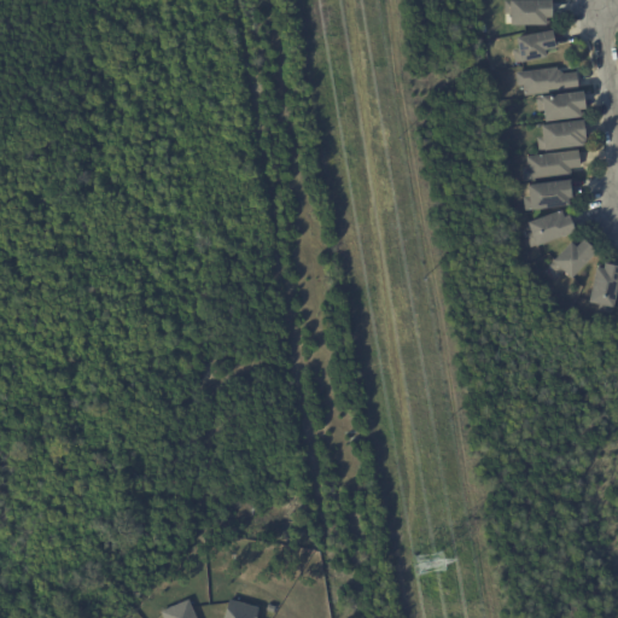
[(549,0),(549,3),(549,23),(544,23),(544,24),(508,24),(508,13),(503,13),(503,0),(549,0)]
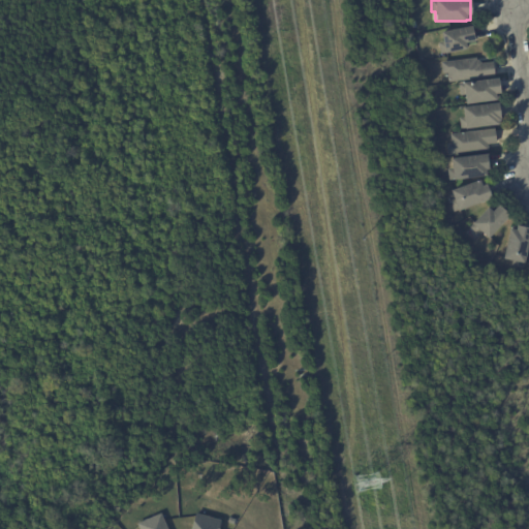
[(471,29),(473,40),(467,41),(468,45),(465,47),(465,49),(440,54),(438,42),(442,41),(440,32),(470,26),(471,29)]
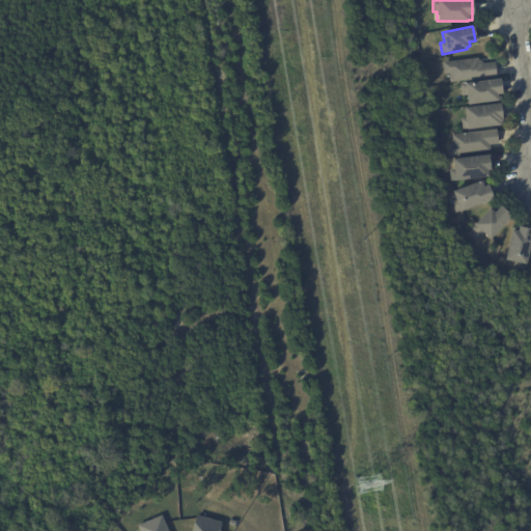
[(478,60),(478,61),(480,60),(482,63),(495,62),(496,77),(450,83),(449,74),(444,74),(443,62),(477,58),(478,60)]
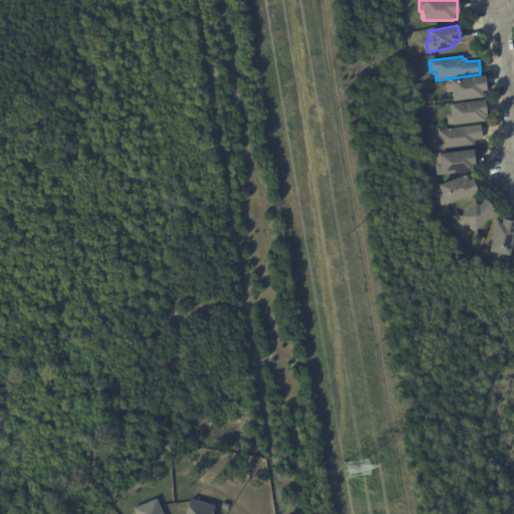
[(483,78),(485,90),(484,90),(484,95),(481,96),(452,100),(451,91),(447,92),(446,81),(449,80),(449,79),(483,75),(483,78)]
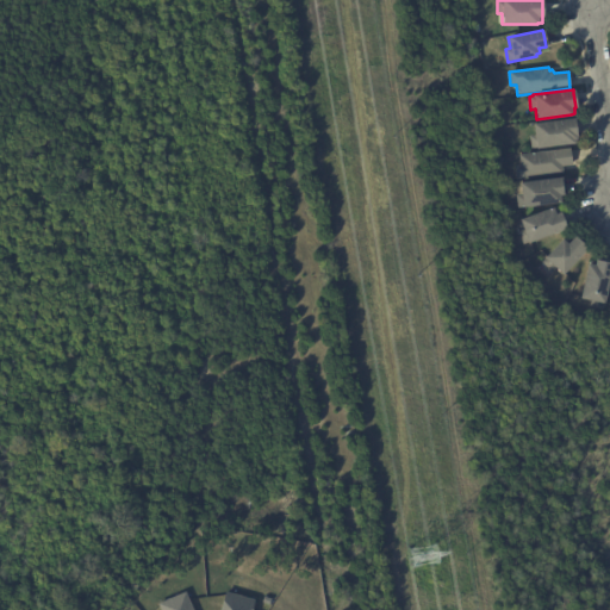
[(574,122),(576,136),(574,136),(574,138),(572,139),(572,143),(531,149),(529,136),(534,136),(533,124),(573,118),(574,122)]
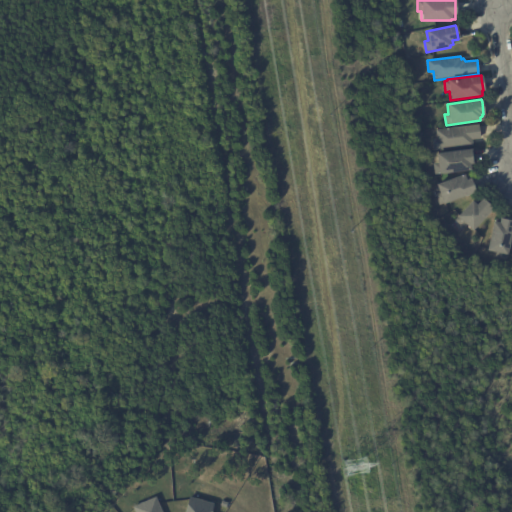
[(479,127),(481,139),(472,140),(473,146),(433,151),(432,139),(437,138),(436,130),(479,124),(479,127)]
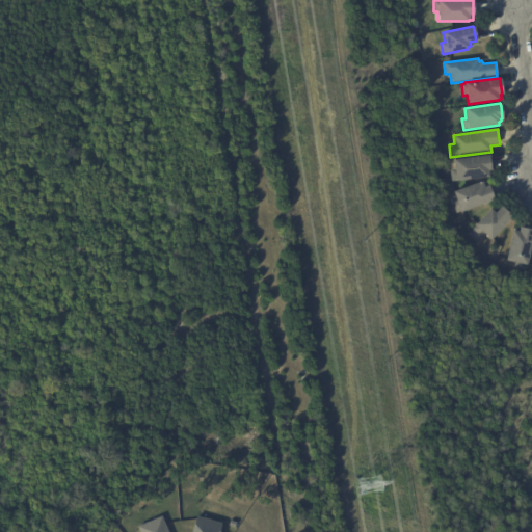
[(491,157),(493,168),(490,168),(490,173),(487,173),(487,177),(451,181),(450,170),(453,169),(452,159),(488,155),(489,157),(491,157)]
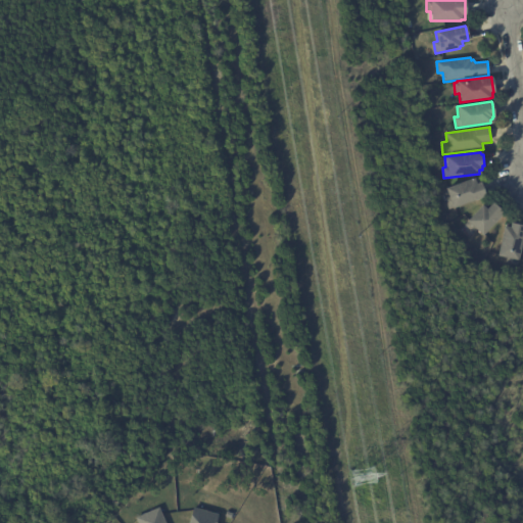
[(475,184),(480,182),(485,196),(448,209),(444,199),(448,198),(444,188),(473,178),(475,184)]
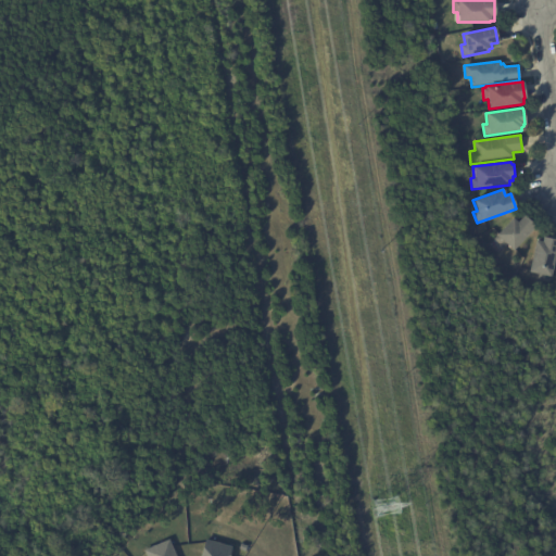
[(526,218),(534,226),(513,251),(505,244),(502,248),(493,239),(496,236),(496,235),(512,218),(517,223),(523,215),(526,218)]
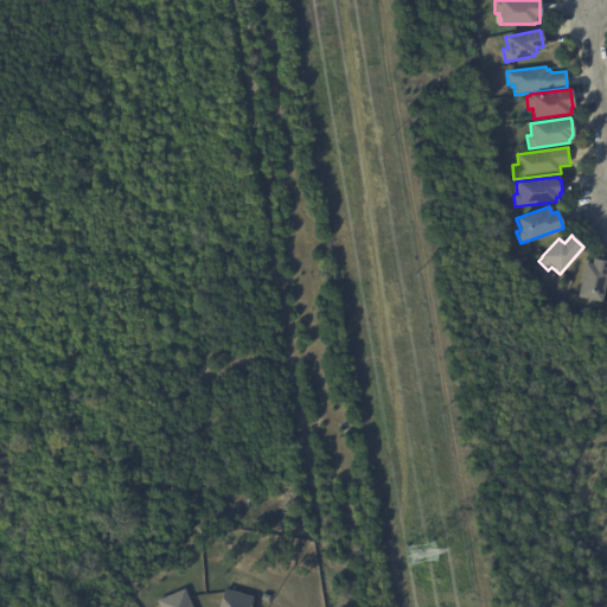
[(593,259),(606,261),(606,267),(599,308),(587,305),(588,300),(576,298),(583,263),(592,264),(593,259)]
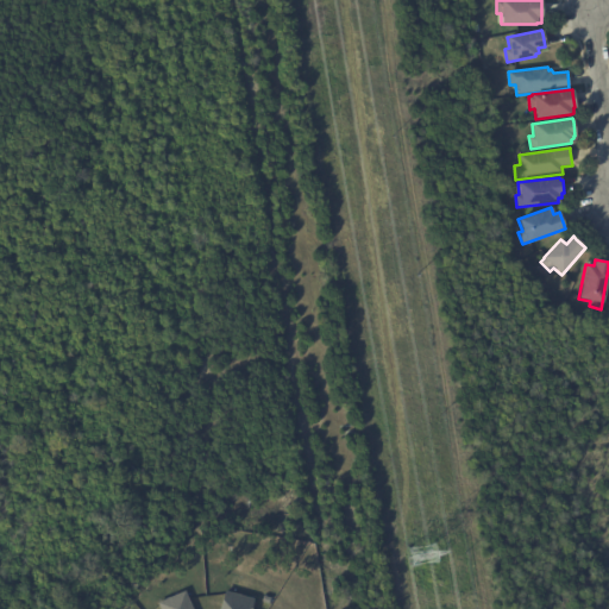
[(162,608),(159,602),(187,590),(195,608),(162,608)]
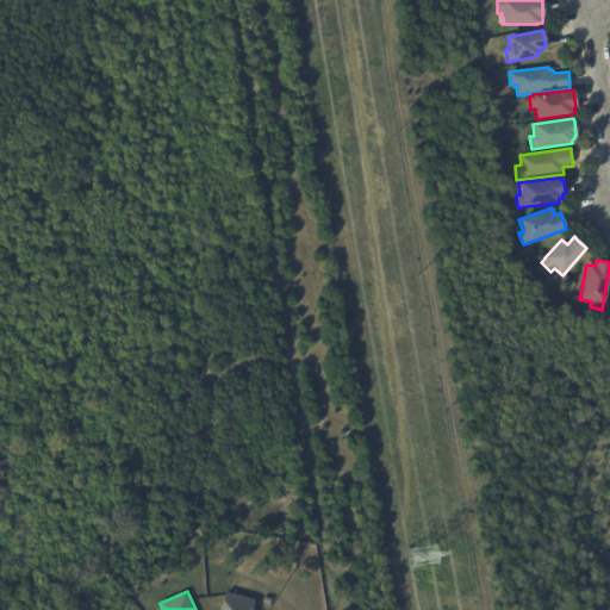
[(223,609),(228,592),(257,601),(254,609),(223,609)]
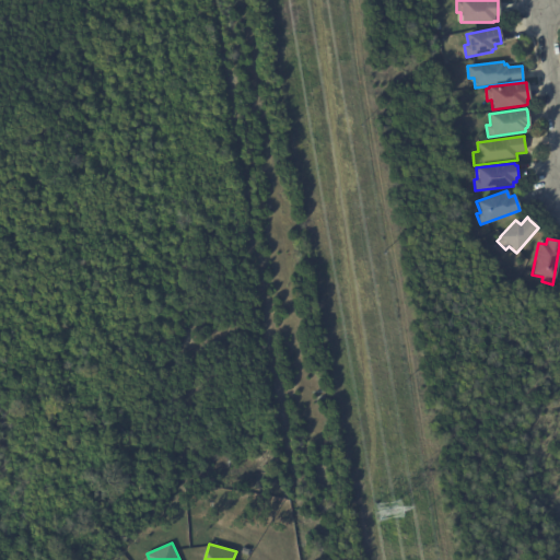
All buildings are outlined.
